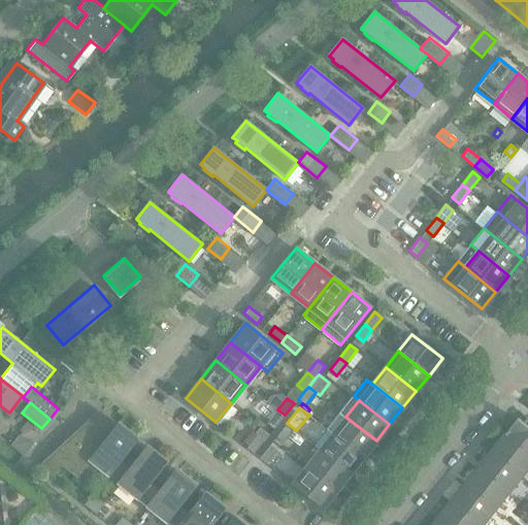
[(274,428),(285,415),(277,409),(267,423),(274,428)]
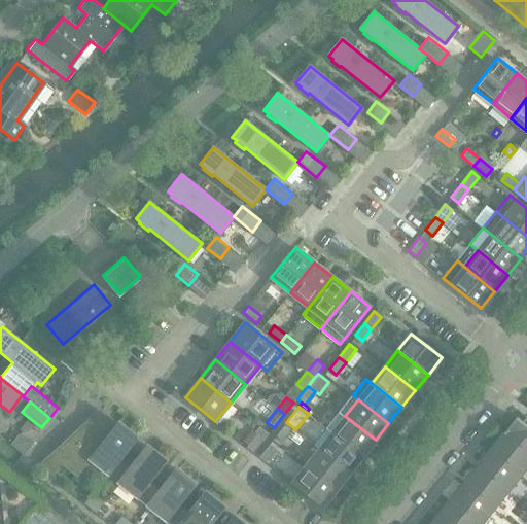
[(339,411),(325,427),(362,456),(376,440),(345,416),(339,411)]
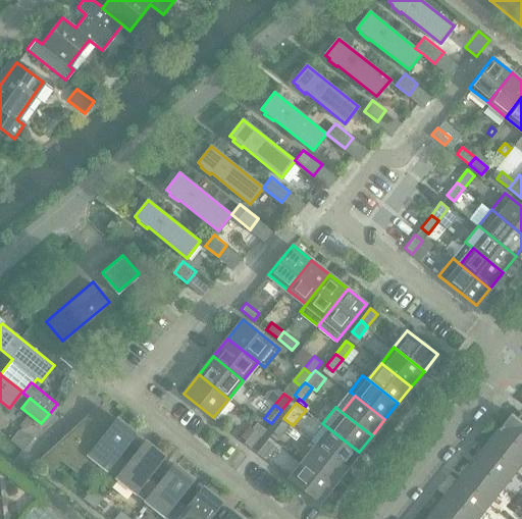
[(76,471),(90,456),(119,420),(117,418),(107,410),(103,416),(98,412),(93,418),(87,414),(38,459),(51,470),(60,459),(76,471)]
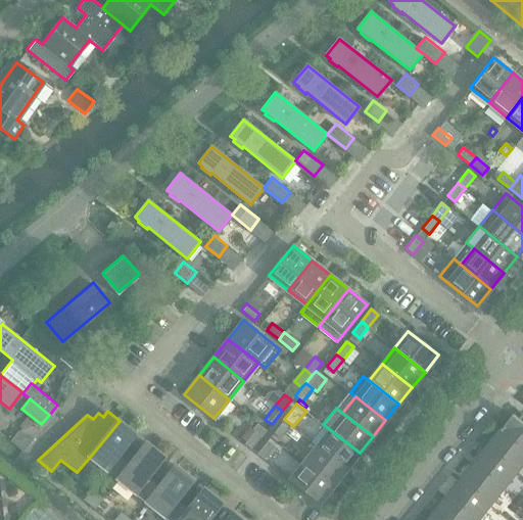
[(498,431),(522,450),(522,421),(513,413),(498,431)]
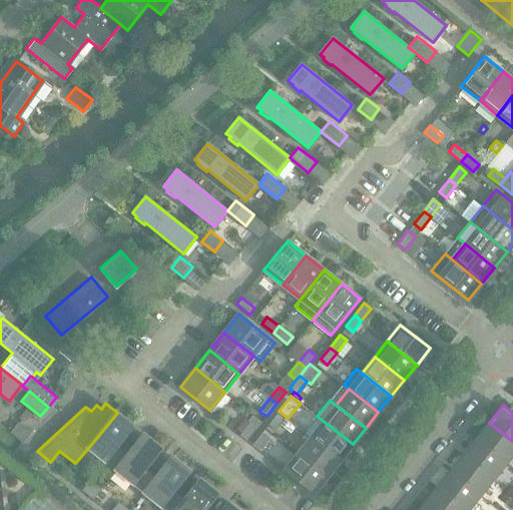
[(285,418),(286,417),(279,411),(269,424),(276,429),(281,423),(285,418)]
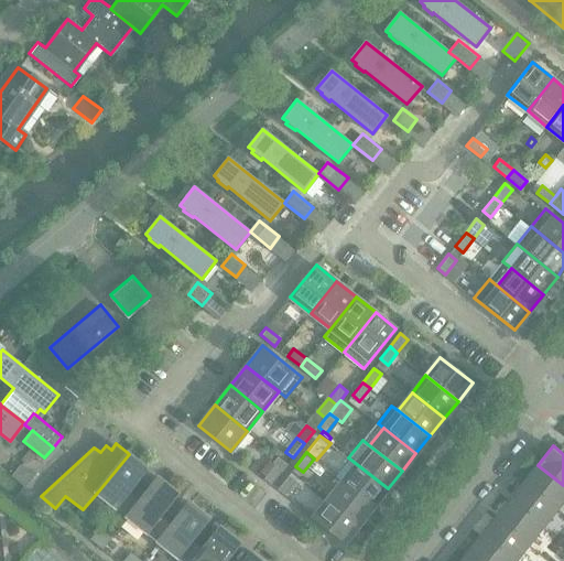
[(97,493),(128,517),(141,499),(141,498),(158,477),(129,454),(97,493)]
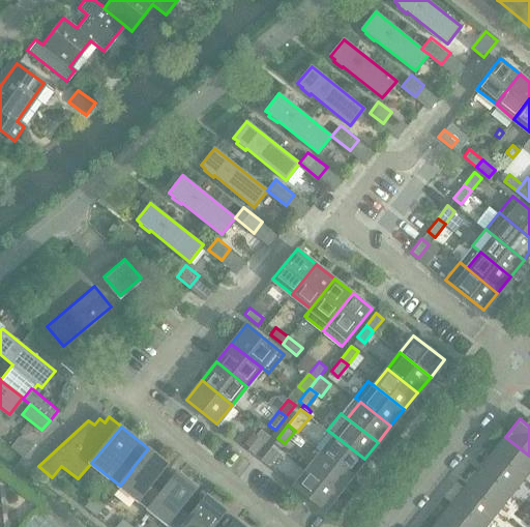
[(270,435),(261,428),(257,434),(259,435),(247,448),(255,454),(270,435)]
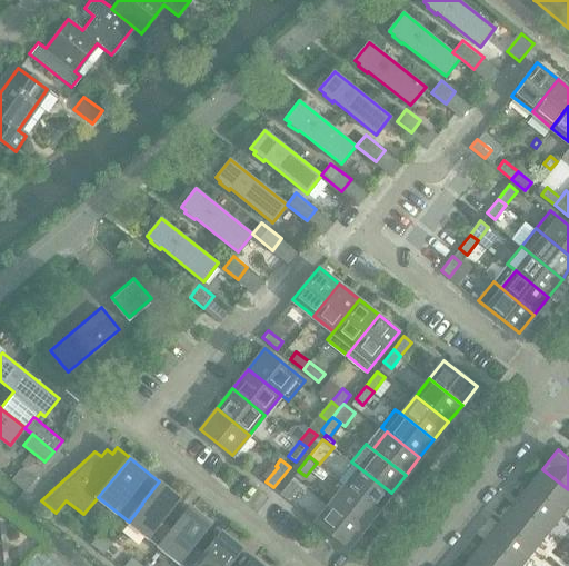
[(338,479),(345,485),(377,510),(391,493),(351,462),(338,479)]
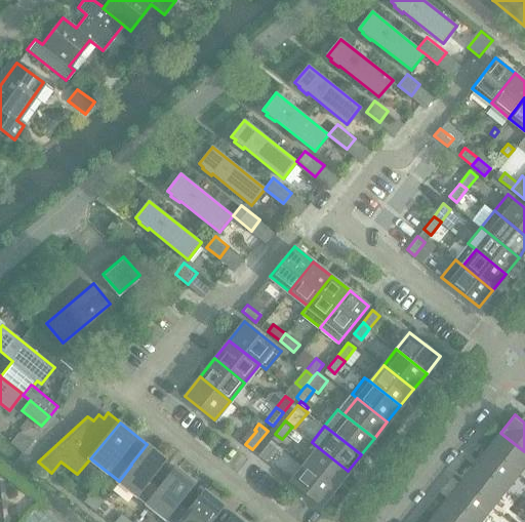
[(291,428),(287,433),(294,438),(298,433),(291,428)]
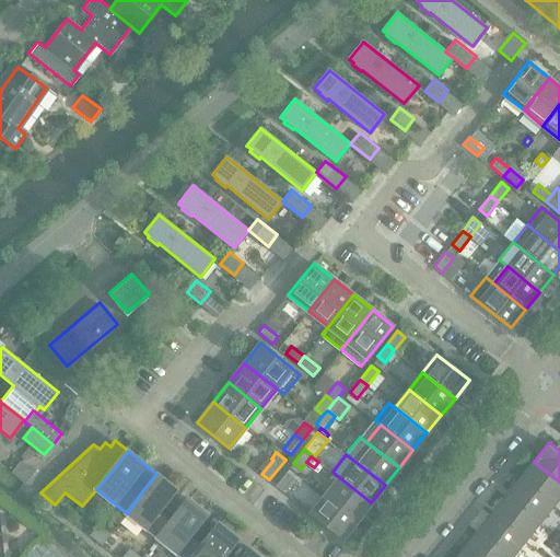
[(11,472),(24,483),(34,471),(20,461),(11,472)]
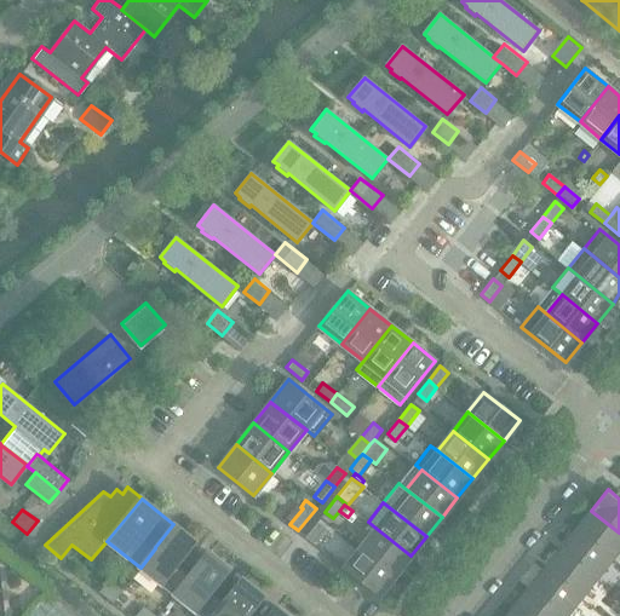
[(575,530),(610,558),(619,546),(619,533),(591,511),(575,530)]
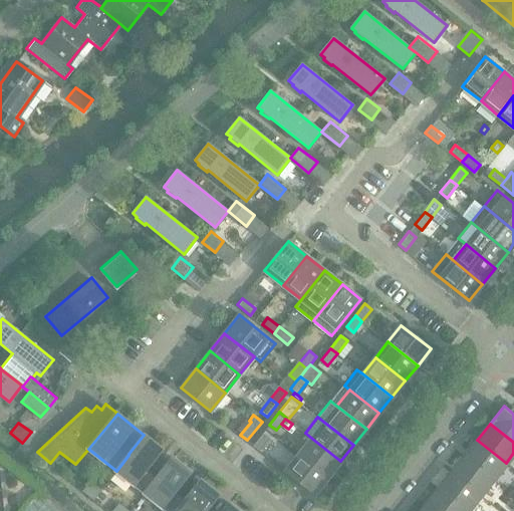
[(259,450),(270,437),(263,432),(253,445),(259,450)]
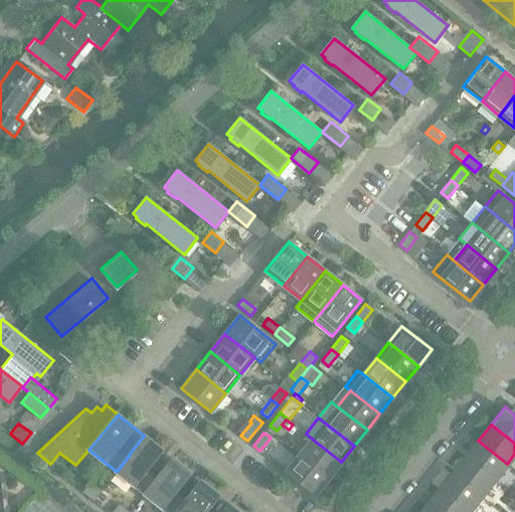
[(173,458),(144,436),(129,455),(129,456),(117,472),(145,495),(158,478),(157,478),(173,458)]
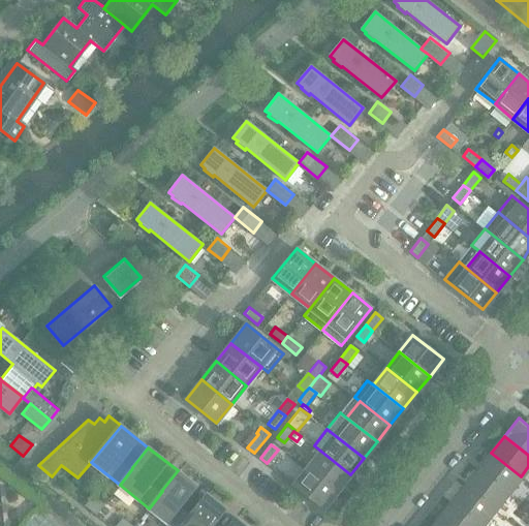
[(320,451),(307,467),(338,491),(350,474),(320,451)]
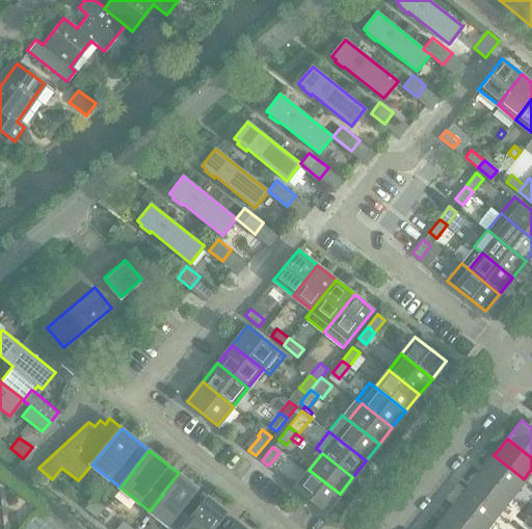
[(480,472),(510,496),(524,479),(494,455),(480,472)]
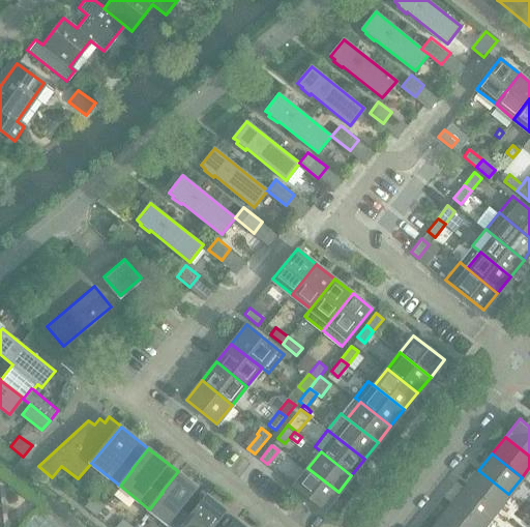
[(324,509),(339,492),(307,468),(294,486),(324,509)]
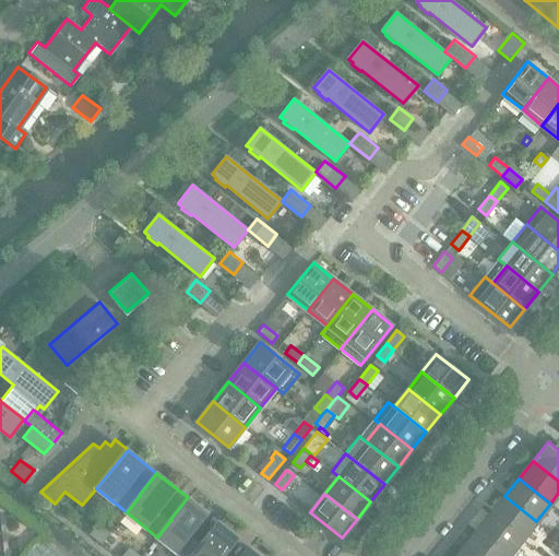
[(491,513),(523,539),(536,521),(504,496),(491,513)]
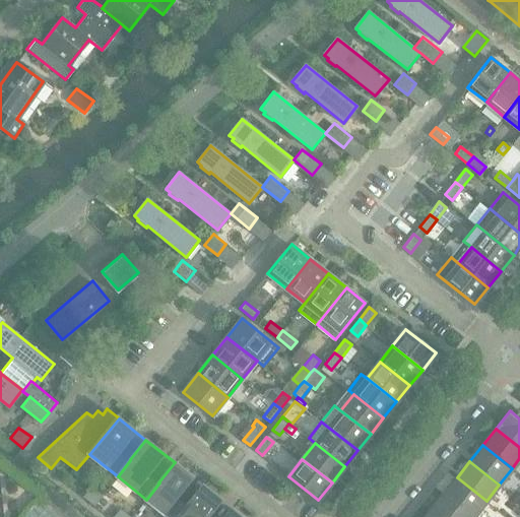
[(146,500),(168,516),(178,516),(188,506),(187,505),(203,486),(175,462),(158,482),(159,482),(146,500)]
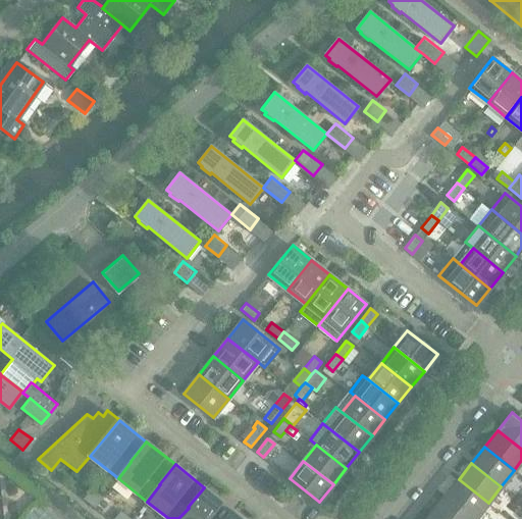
[(474,518),(475,518),(488,503),(459,479),(446,496),(474,518)]
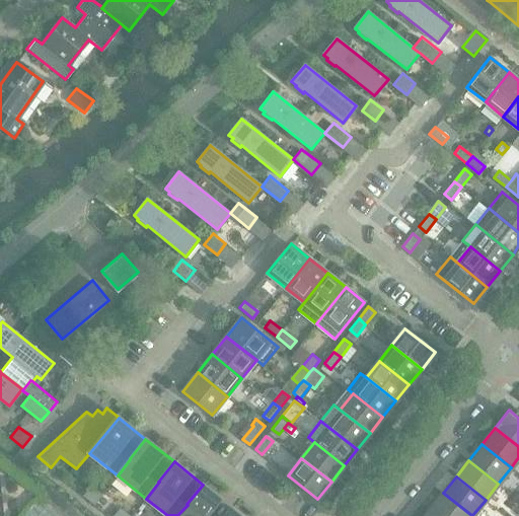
[(83,495),(94,504),(103,493),(91,484),(83,495)]
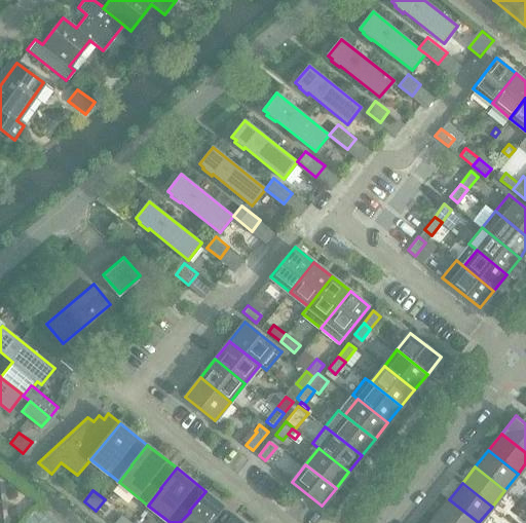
[(226,522),(234,514),(205,491),(189,511),(190,512),(180,522),(226,522)]
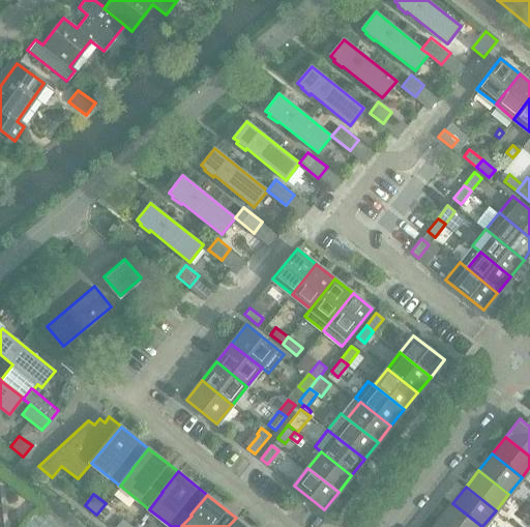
[(481,526),(452,503),(439,520),(448,526),(481,526)]
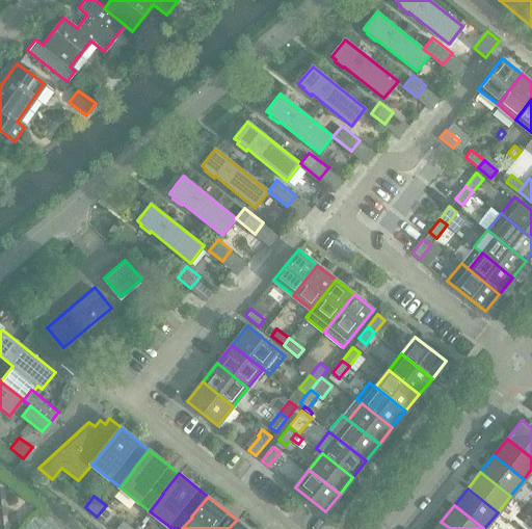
[(59,528),(36,509),(20,528),(59,528)]
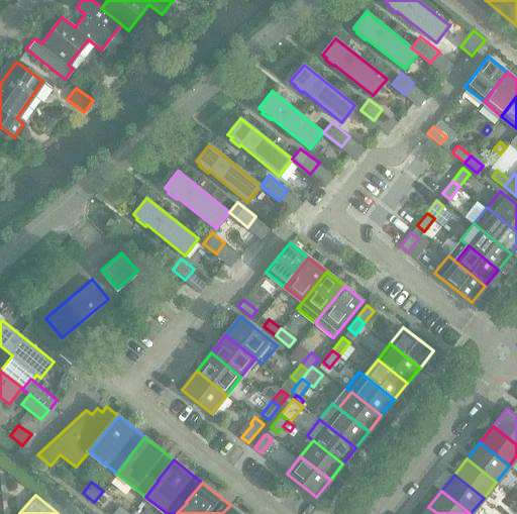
[(112,513),(130,513),(131,513),(120,505),(112,513)]
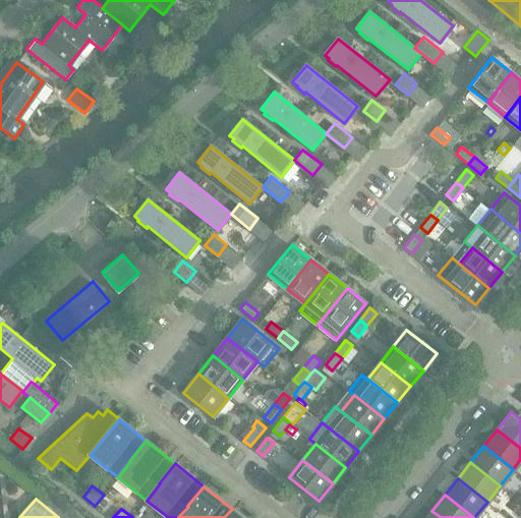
[(242,517),(232,509),(224,517),(242,517)]
